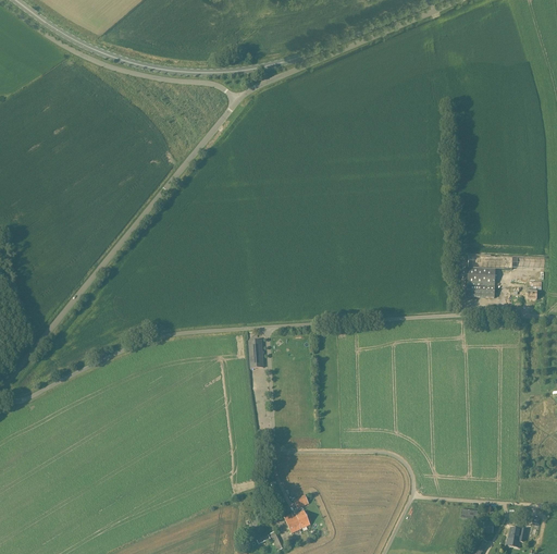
[(531,259),(517,258),(516,269),(531,269),(531,259)]
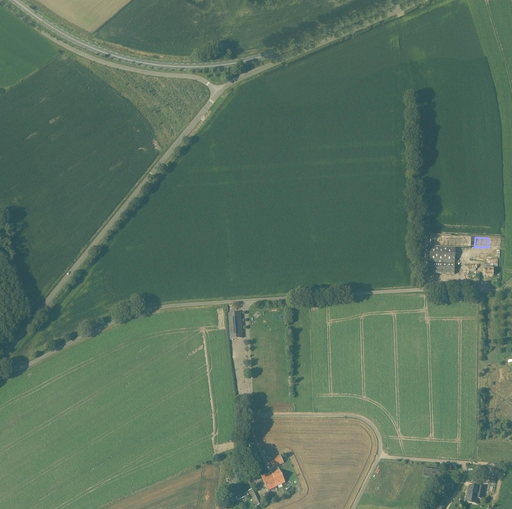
[(490,254),(489,266),(499,267),(500,255),(490,254)]
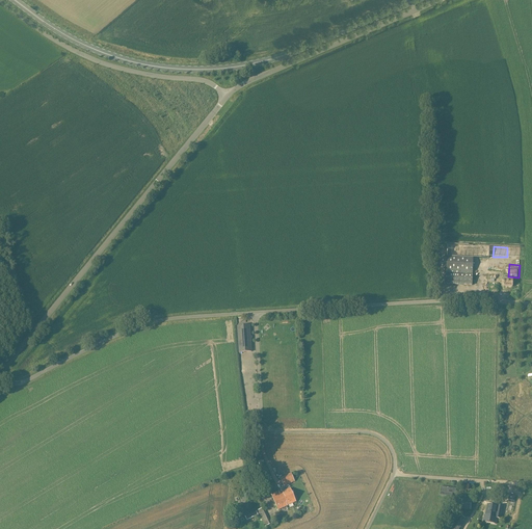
[(499,276),(499,287),(513,288),(513,278),(499,276)]
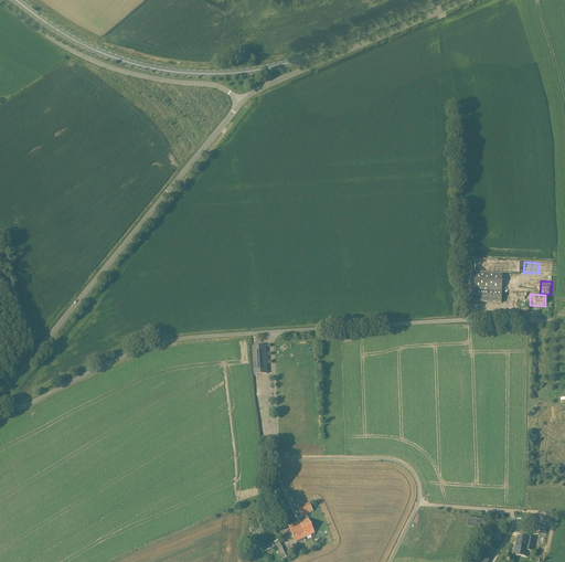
[(312,508),(309,499),(302,502),(307,511),(312,508)]
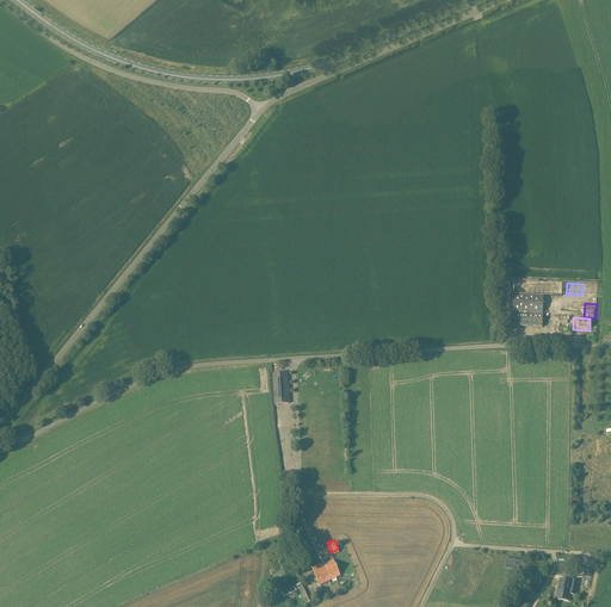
[(523,567),(524,557),(507,555),(506,564),(523,567)]
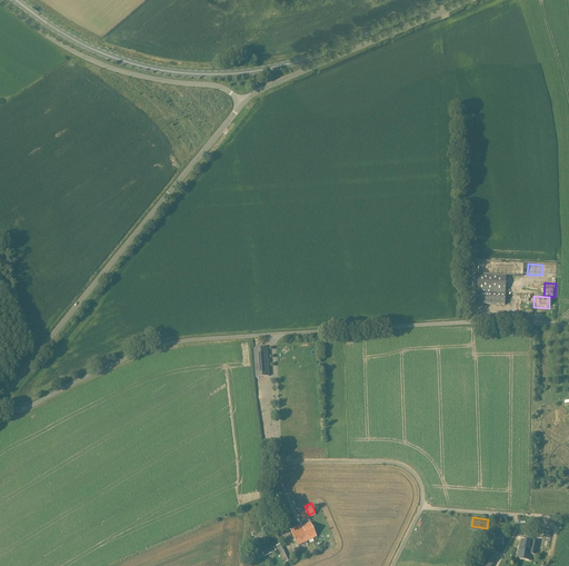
[(312,535),(317,534),(310,520),(300,525),(302,530),(306,537),(307,539),(308,538),(309,540),(313,538),(312,535)]
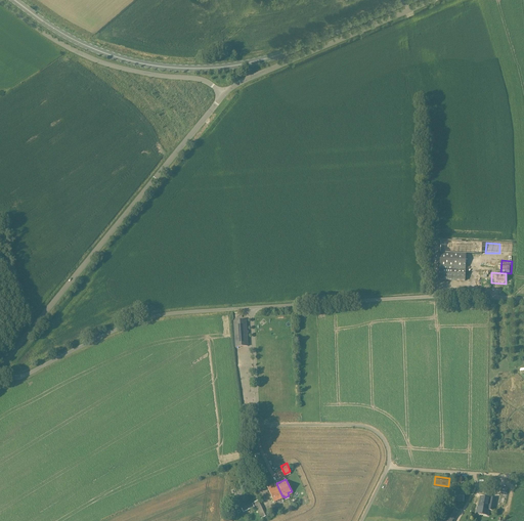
[(278,488),(276,483),(275,483),(274,481),(267,485),(274,500),(282,496),(281,494),(278,488)]
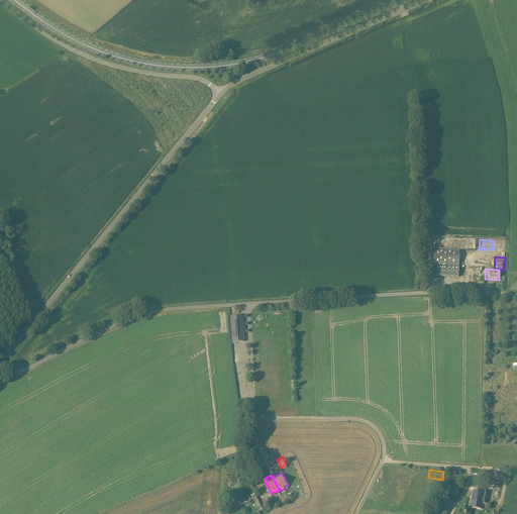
[(457,493),(458,483),(449,482),(448,492),(457,493)]
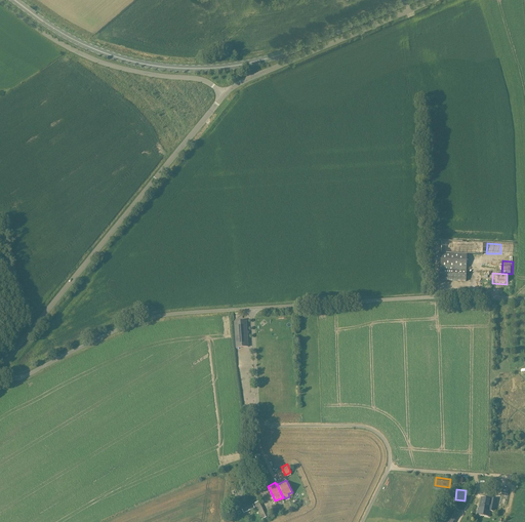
[(493,504),(494,498),(481,495),(479,506),(478,506),(477,512),(489,515),(490,509),(491,504),(493,504)]
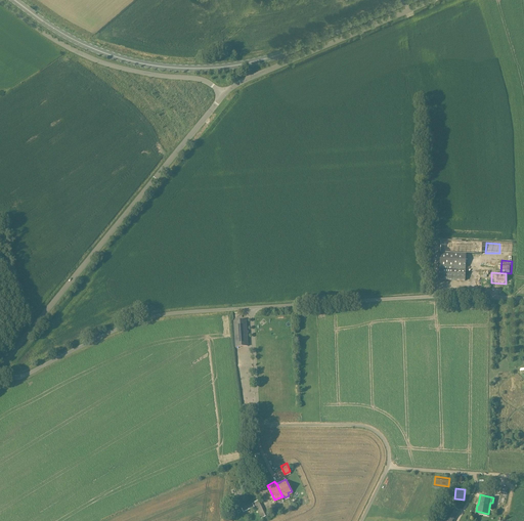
[(260,497),(254,500),(261,516),(267,513),(260,497)]
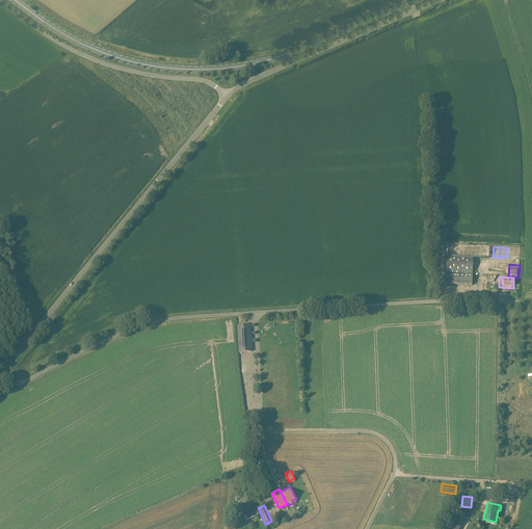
[(257,508),(245,513),(247,518),(258,512),(257,508)]
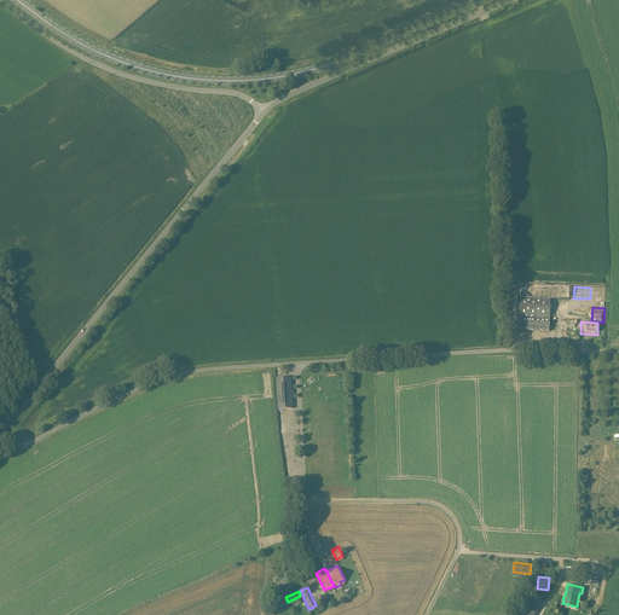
[(522,614),(531,614),(541,599),(531,593),(520,614),(522,614)]
